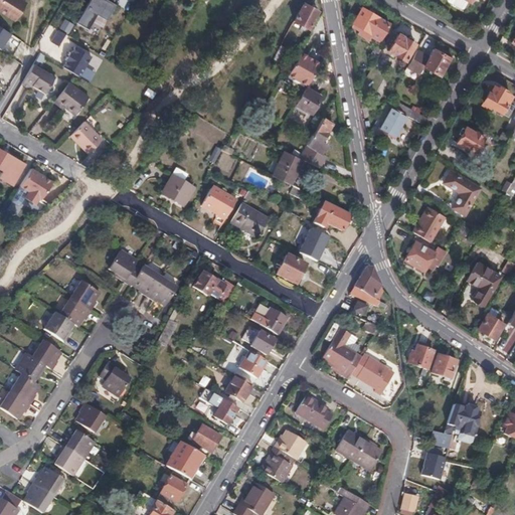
[(0,0),(0,11),(15,21),(26,4),(20,0),(0,0)]
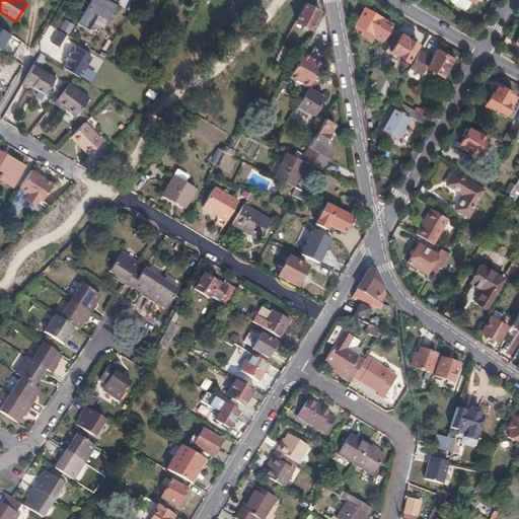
[(105,0),(90,0),(77,23),(90,31),(98,16),(107,21),(117,6),(105,0)]
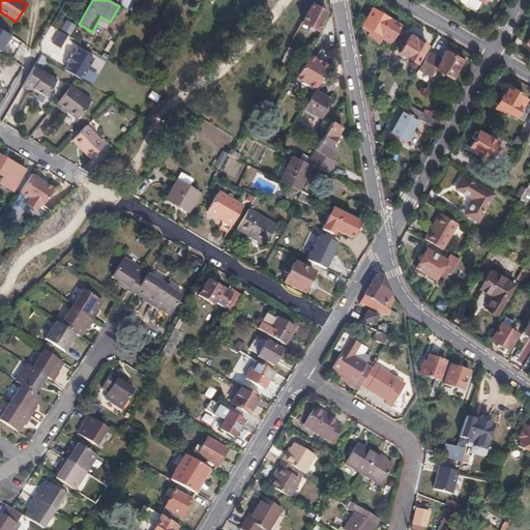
[(463,0),(462,3),(473,9),(476,9),(480,2),(481,2),(482,0),(463,0)]
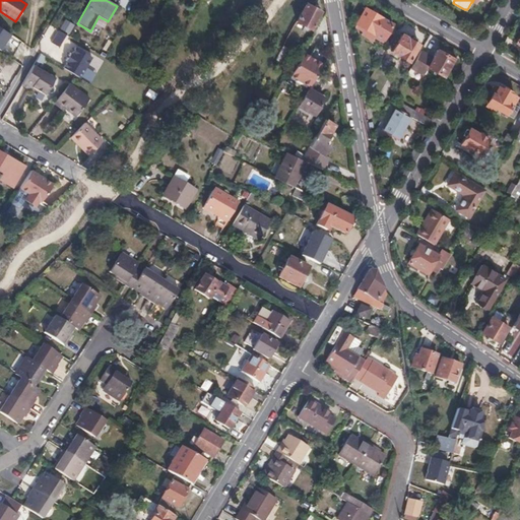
[(319,12),(306,5),(297,20),(310,28),(319,12)]
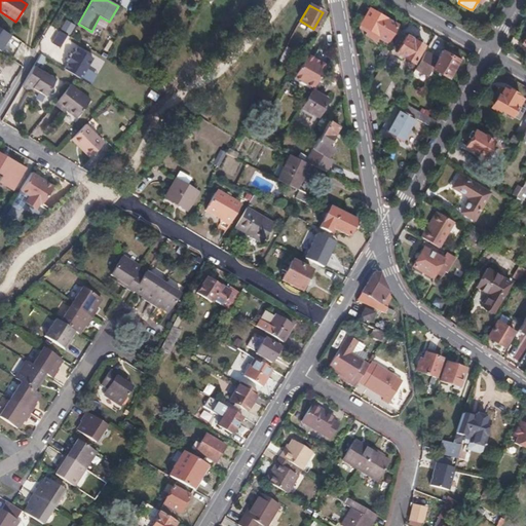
[(370,8),(361,24),(369,28),(365,34),(385,45),(398,25),(370,8)]
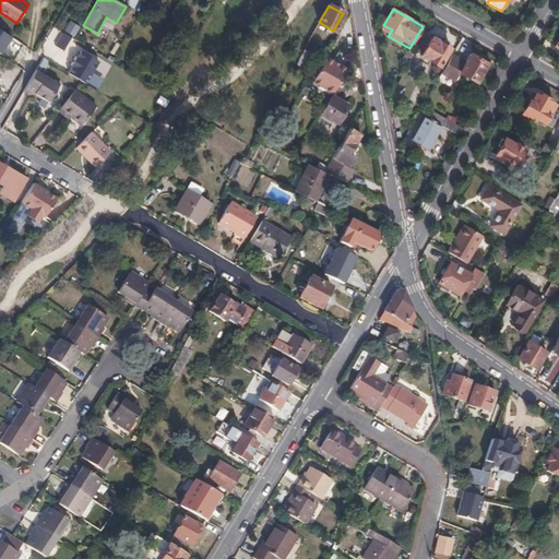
[(62,50),(71,37),(62,32),(55,46),(62,50)]
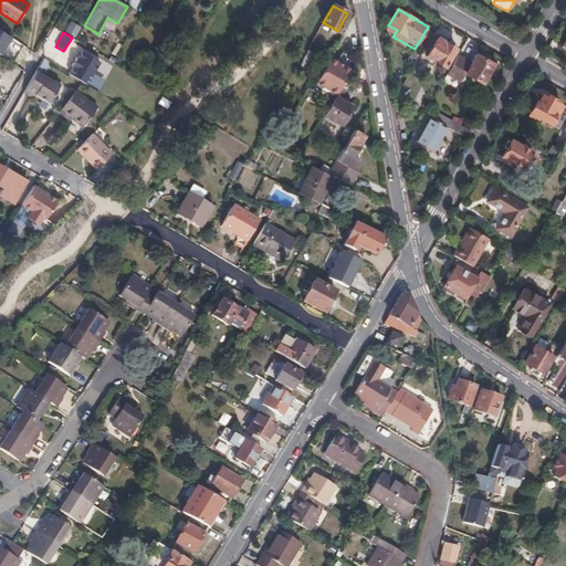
[(431,37),(420,53),(444,67),(456,49),(454,48),(454,46),(453,42),(450,40),(447,41),(446,42),(437,38),(436,40),(431,37)]
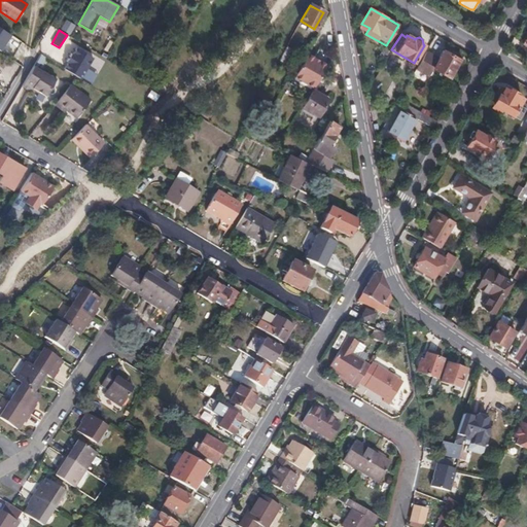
[(291,48),(287,46),(279,61),(284,63),(291,48)]
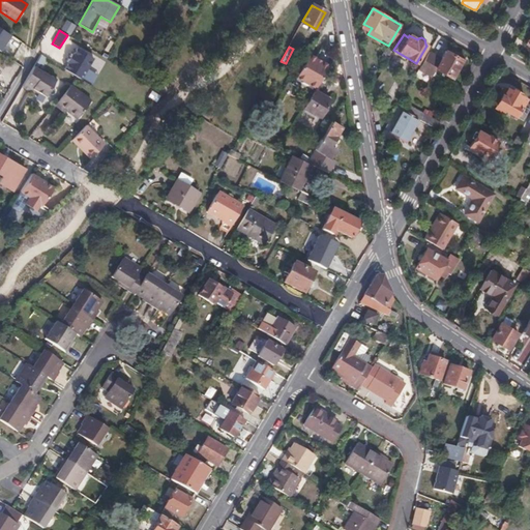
[(69,56),(87,66),(92,58),(77,48),(72,55),(70,54),(69,56)]
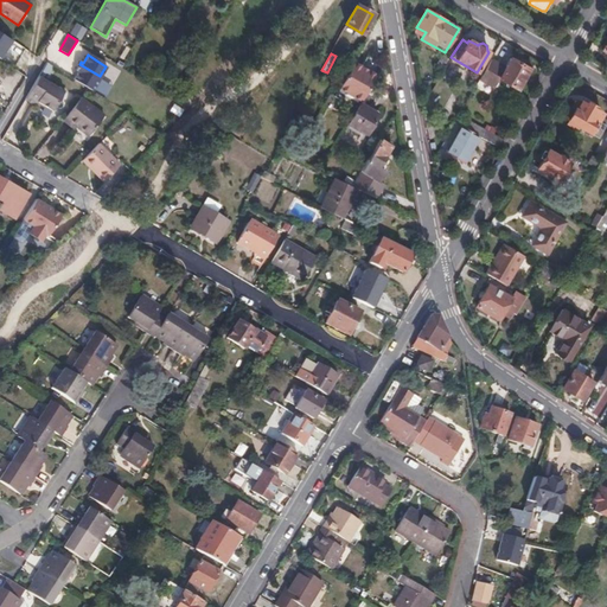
[(490,63),(478,83),(492,91),(499,80),(517,89),(529,70),(511,59),(504,71),(490,63)]
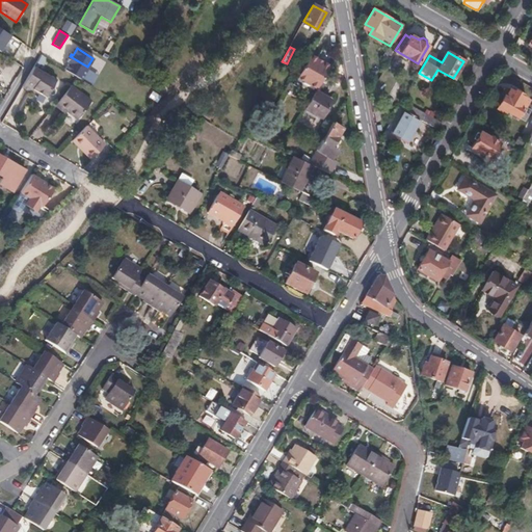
[(330,65),(322,61),(321,63),(317,60),(318,59),(310,54),(296,78),(316,89),(330,65)]
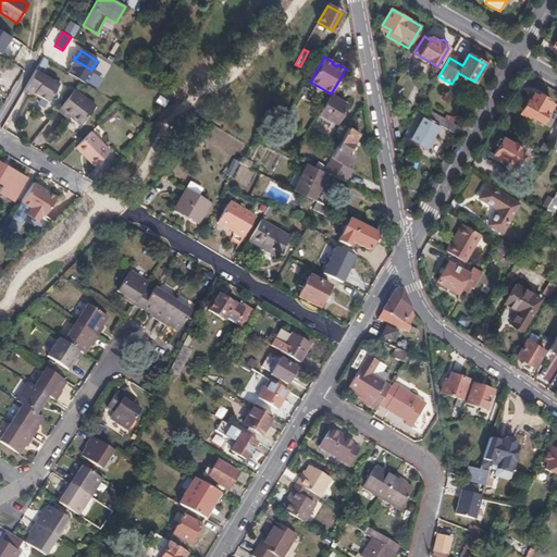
[(71,65),(67,73),(84,83),(91,70),(73,59),(70,64),(71,65)]
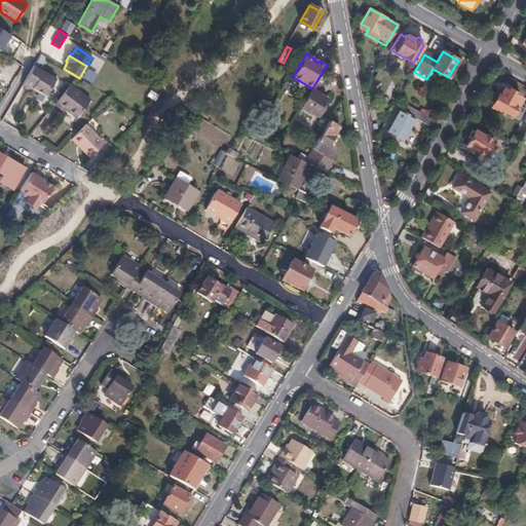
[(33,87),(38,91),(46,96),(55,78),(33,66),(21,86),(30,91),(31,89),(33,87)]
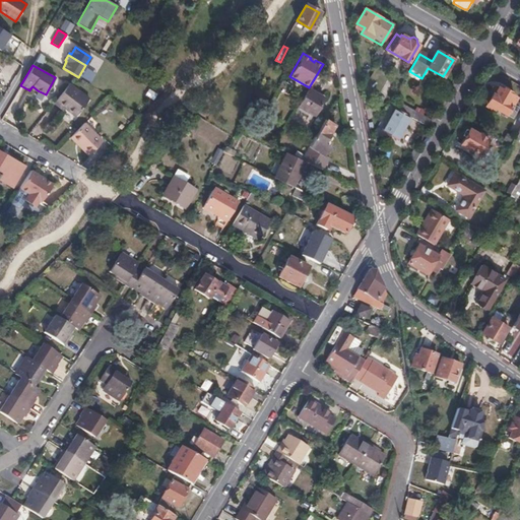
[(519,86),(505,78),(503,83),(519,93),(519,94),(519,98),(519,86)]
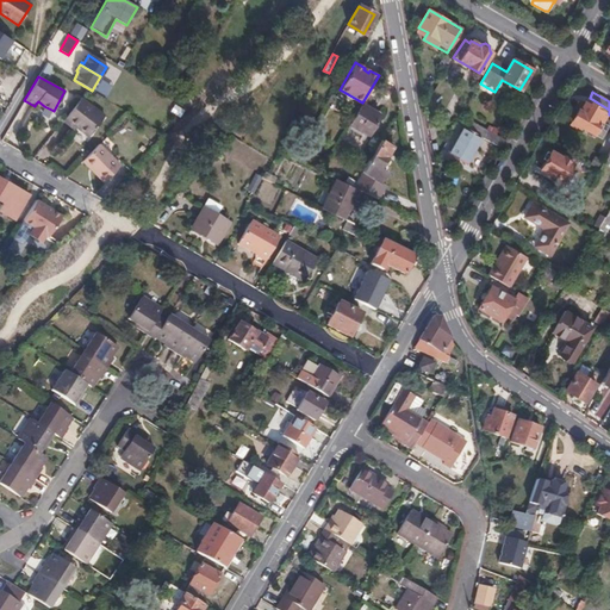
[(76,124),(73,128),(86,138),(103,117),(79,98),(66,116),(76,124)]
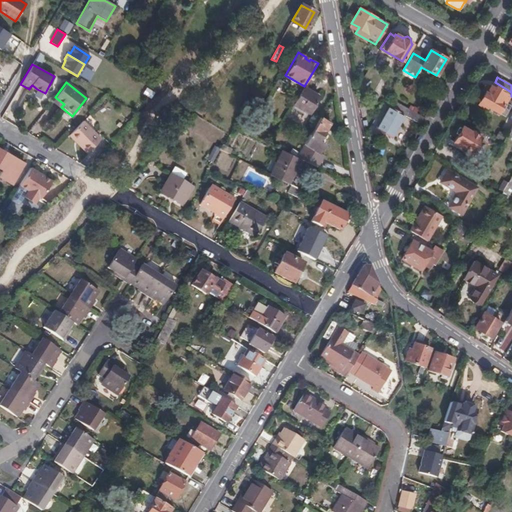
[(304,87),(294,104),(309,113),(319,96),(304,87)]
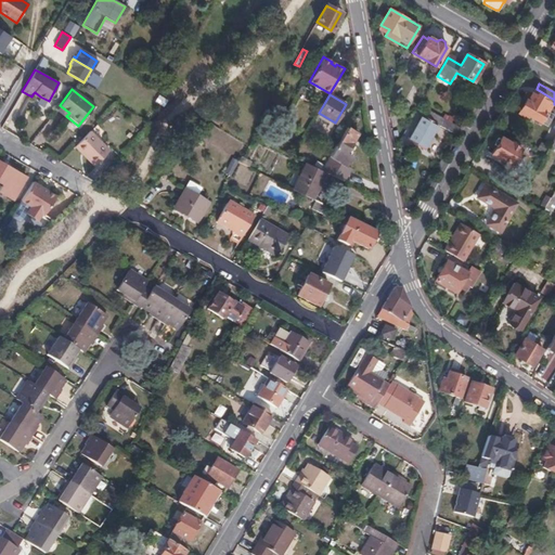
[(541,101),(536,98),(534,99),(530,95),(527,102),(525,101),(518,111),(520,112),(518,115),(538,126),(549,107),(541,102),(541,101)]
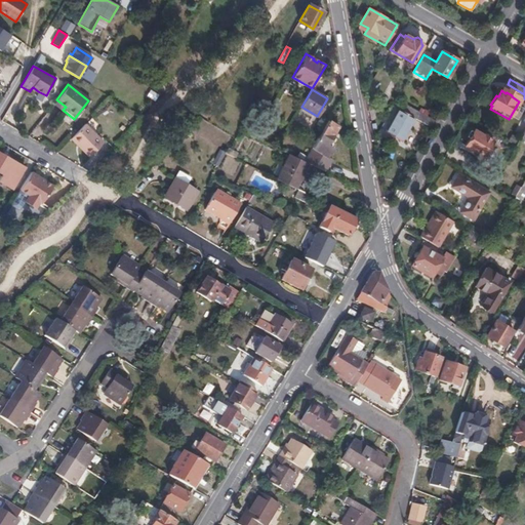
[(53,103),(63,110),(66,107),(56,99),(53,103)]
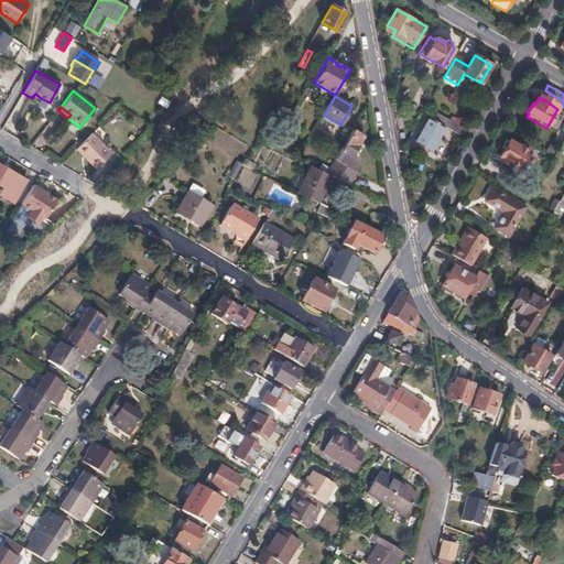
[(463,137),(467,130),(434,111),(431,118),(430,118),(415,142),(431,150),(444,126),(463,137)]
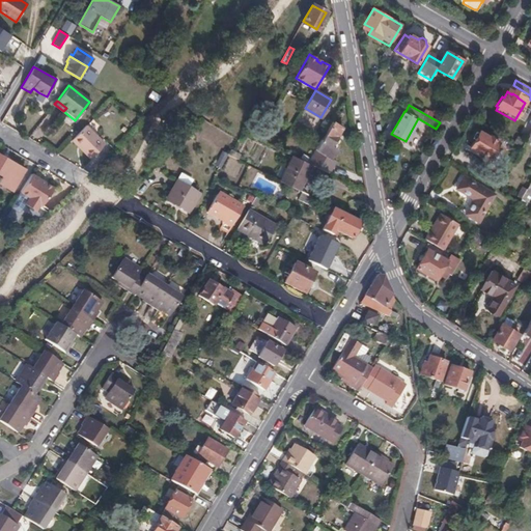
[(309,115),(304,124),(312,130),(318,120),(309,115)]
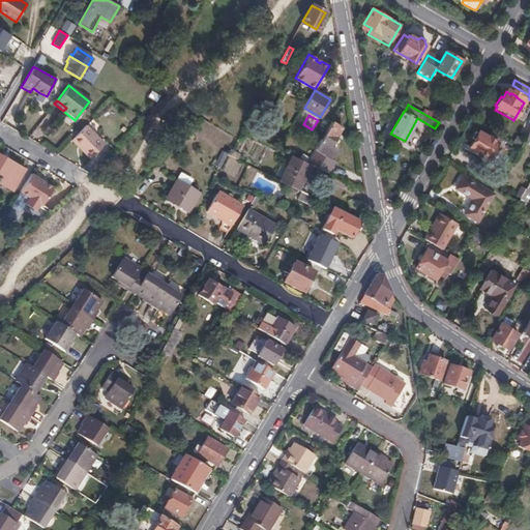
[(316,134),(322,138),(331,122),(325,118),(316,134)]
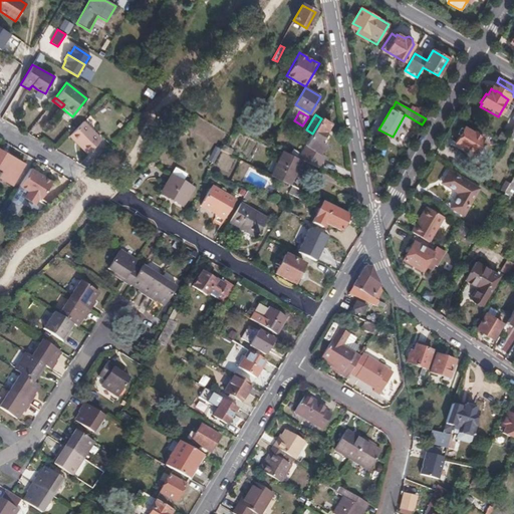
[(331,124),(321,118),(312,134),(297,158),(301,160),(317,168),(324,156),(319,154),(325,144),(321,141),(331,124)]
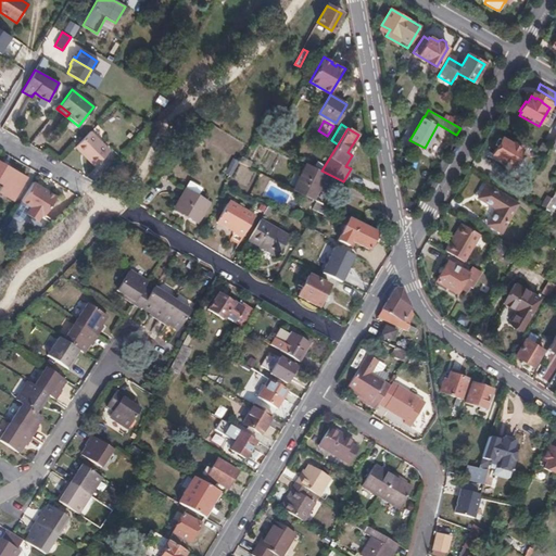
[(90,129),(75,144),(95,164),(110,149),(90,129)]
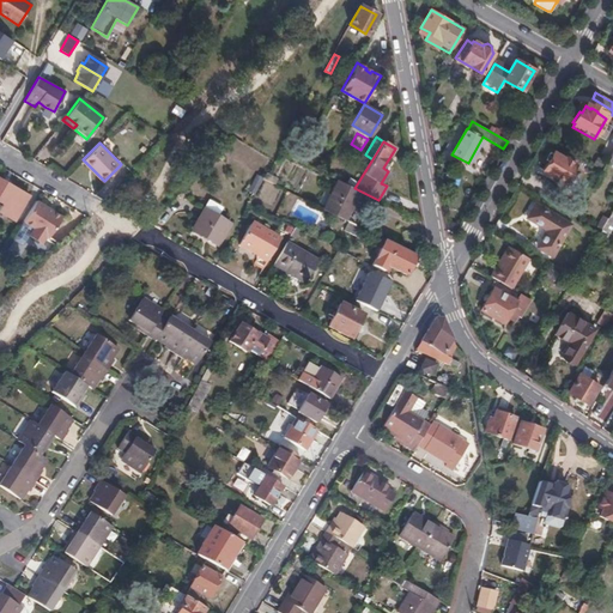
[(553,152),(551,156),(548,153),(544,162),(547,163),(542,171),(554,178),(553,182),(560,186),(563,182),(564,183),(574,165),(571,163),(572,162),(564,157),(563,158),(553,152)]
